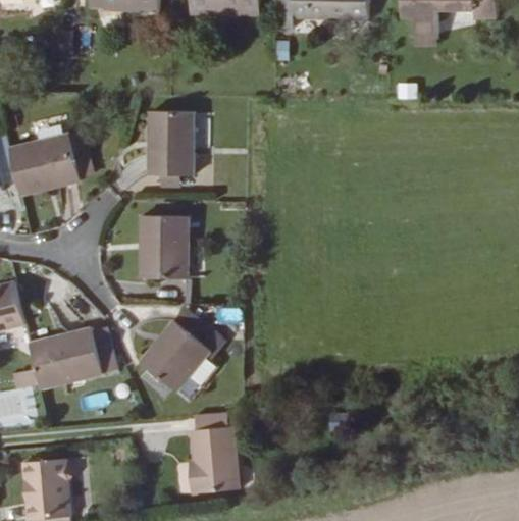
[(157,11),(157,0),(89,0),(89,7),(103,8),(103,10),(157,11)]
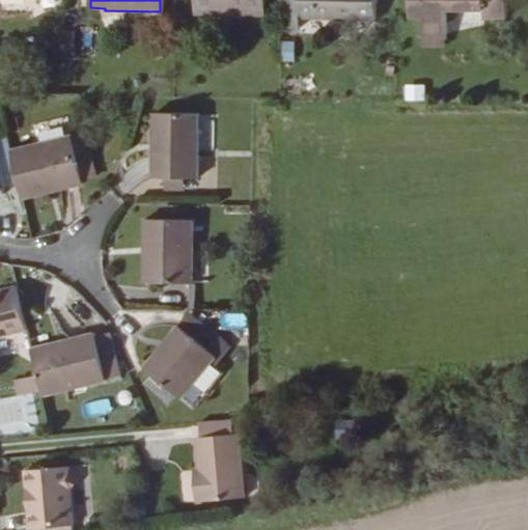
[(262,16),(262,0),(192,0),(192,15),(262,16)]
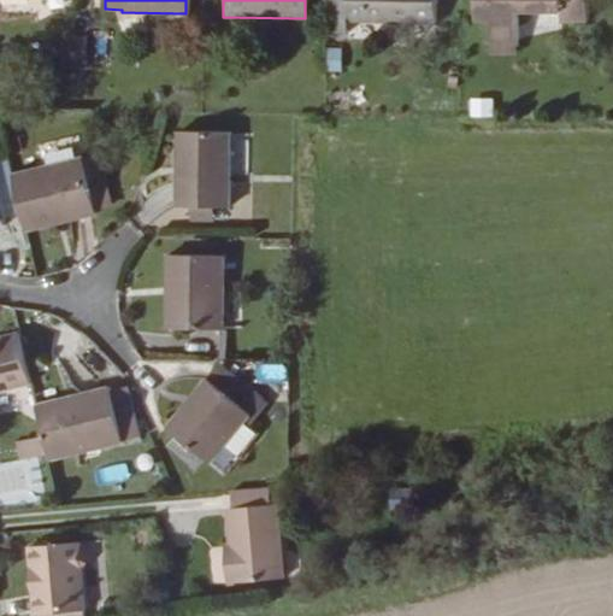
[(434,23),(434,0),(343,0),(343,22),(434,23)]
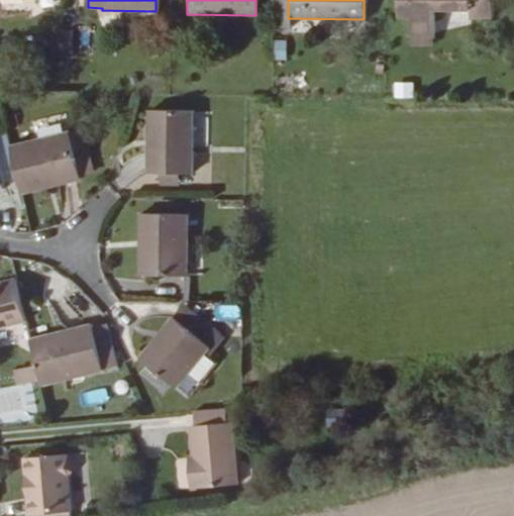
[(490,18),(490,0),(398,0),(399,18),(410,19),(410,46),(430,46),(430,10),(470,10),(470,11),(468,11),(468,18),(490,18)]
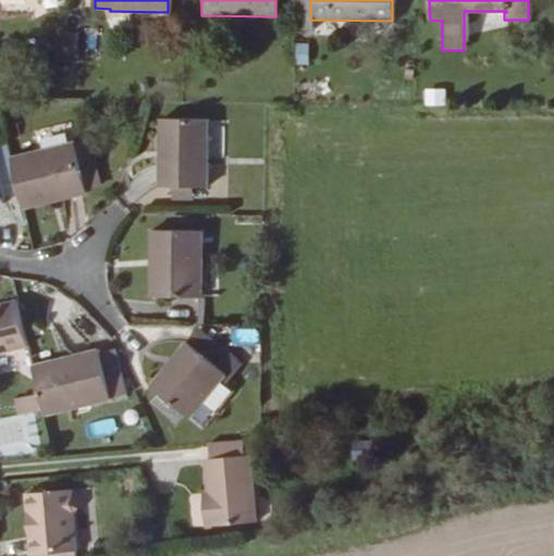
[(76,53),(76,36),(76,33),(61,33),(61,53),(76,53)]
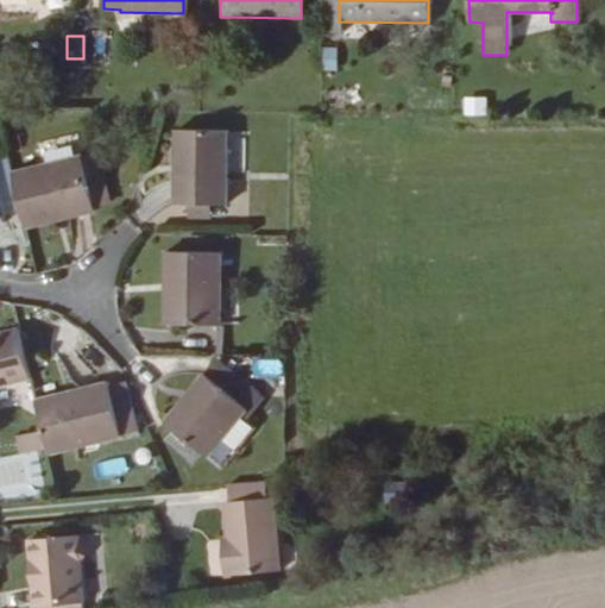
[(489,117),(487,99),(465,99),(465,118),(489,117)]
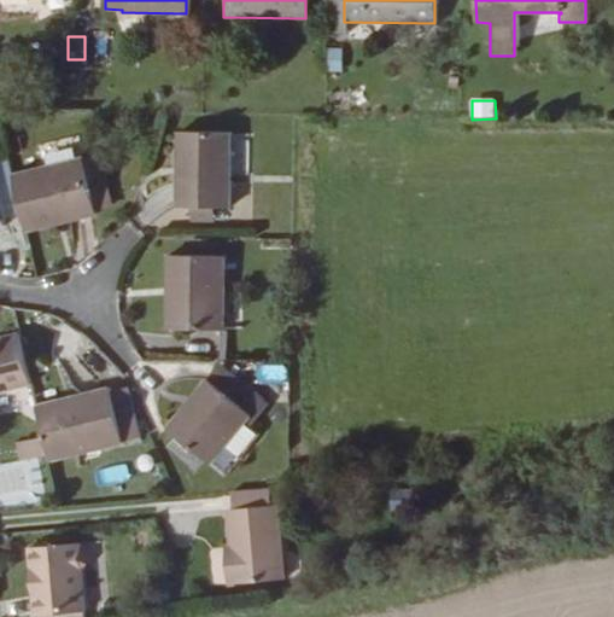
[(227,209),(228,132),(176,132),(175,208),(188,208),(212,209),(227,209)]
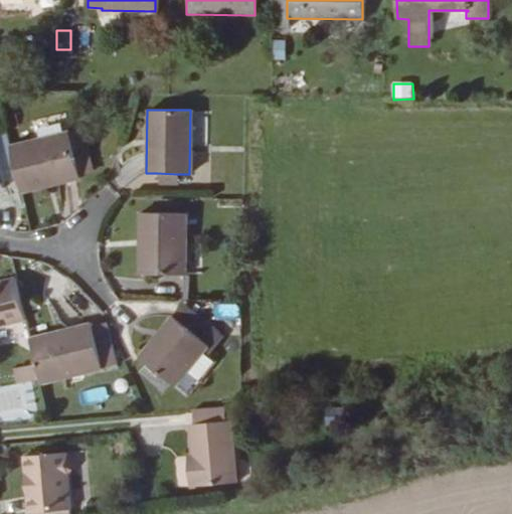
[(65,134),(65,133),(8,147),(15,177),(19,193),(77,178),(77,176),(92,173),(82,130),(65,134)]
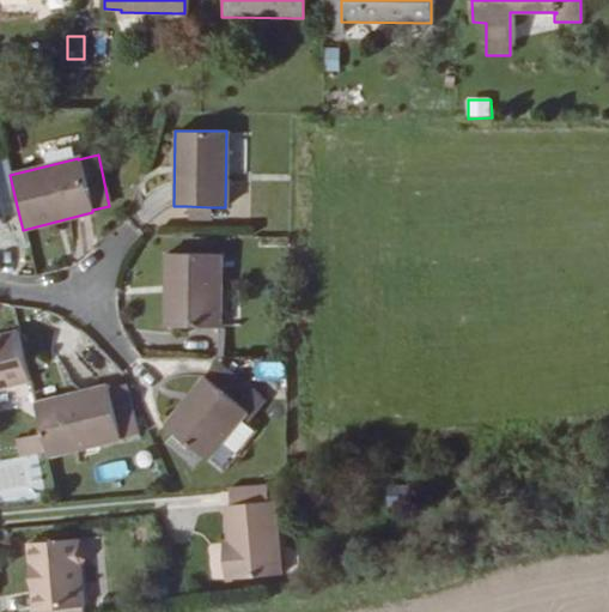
[(0,217),(4,217),(2,214),(18,211),(10,175),(6,158),(0,159),(0,217)]
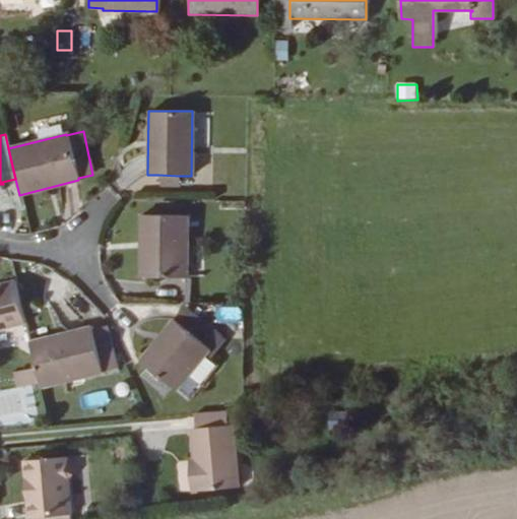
[(179,187),(179,176),(158,175),(158,187),(179,187)]
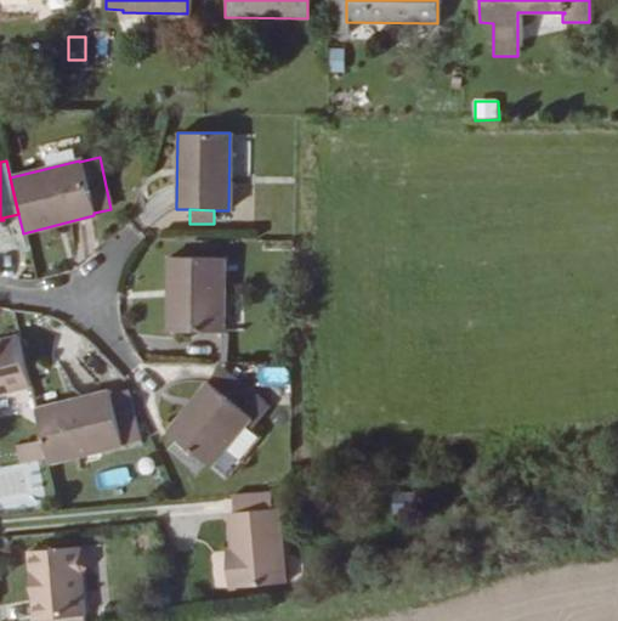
[(222,333),(224,259),(166,258),(166,291),(170,291),(169,331),(222,333)]
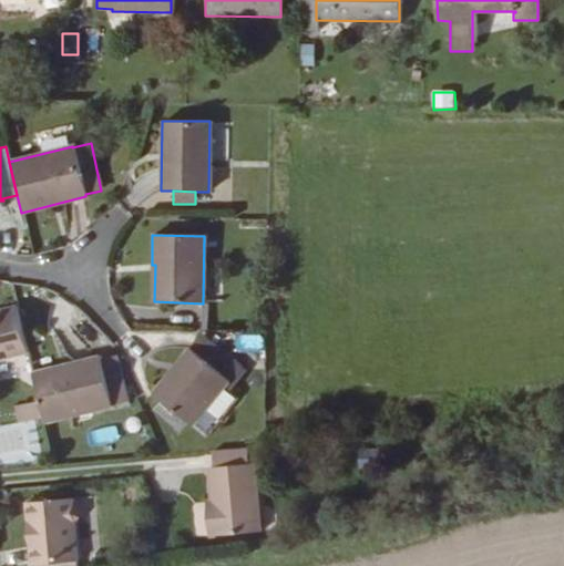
[(0,358),(26,353),(14,306),(0,309),(0,358)]
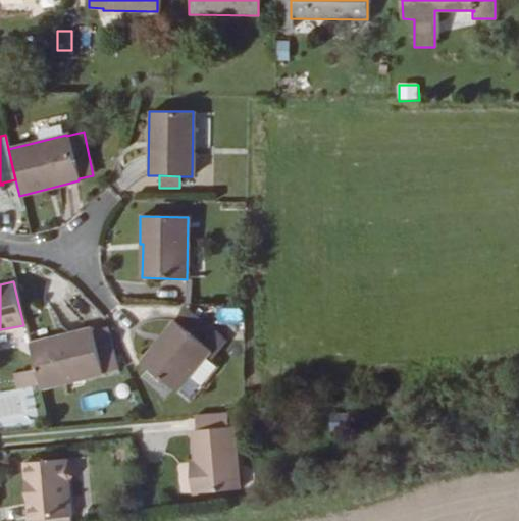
[(213,354),(224,340),(183,305),(172,320),(139,362),(176,392),(210,351),(213,354)]
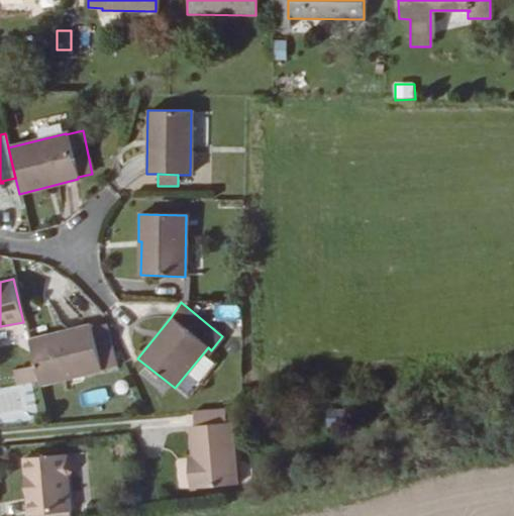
[(233,320),(234,303),(207,303),(207,320),(233,320)]
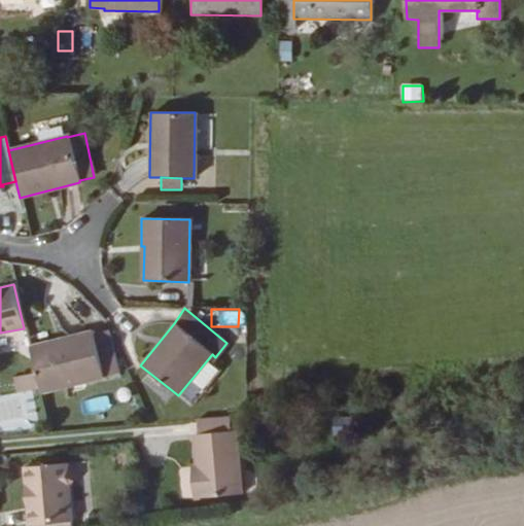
[(117,373),(108,331),(92,336),(91,331),(28,347),(39,393),(102,378),(102,376),(117,373)]
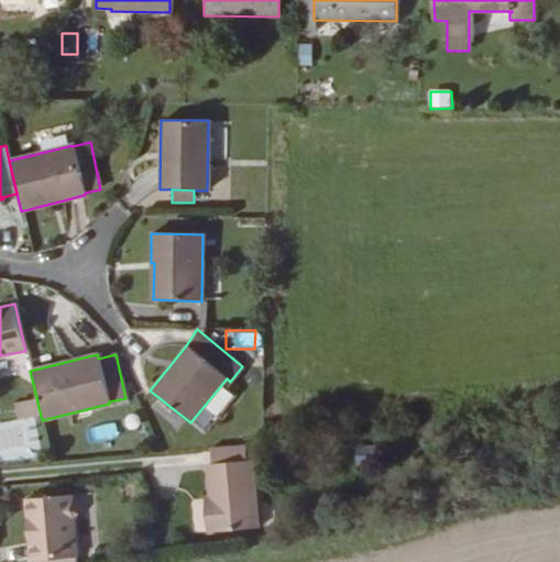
[(37,416),(34,399),(13,404),(18,420),(37,416)]
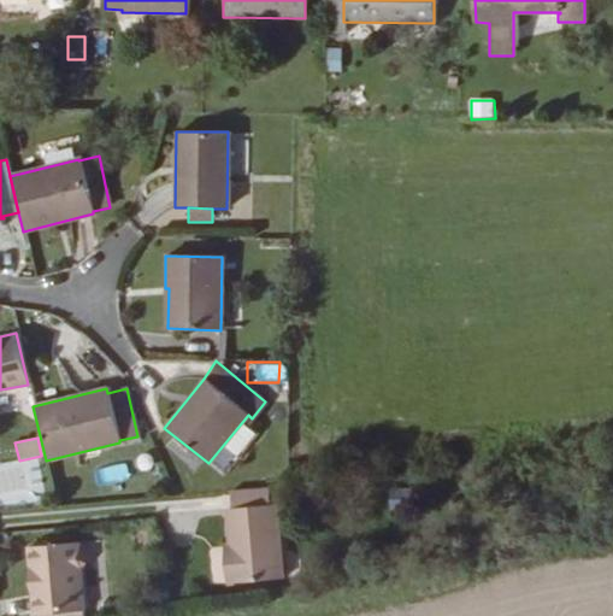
[(0,502),(40,498),(36,461),(0,463),(0,502)]
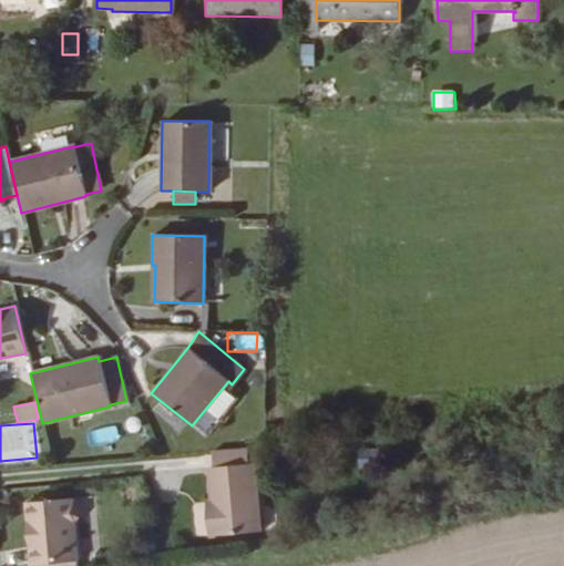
[(258,532),(252,464),(246,463),(245,450),(211,453),(212,466),(204,467),(207,501),(205,501),(208,536),(258,532)]
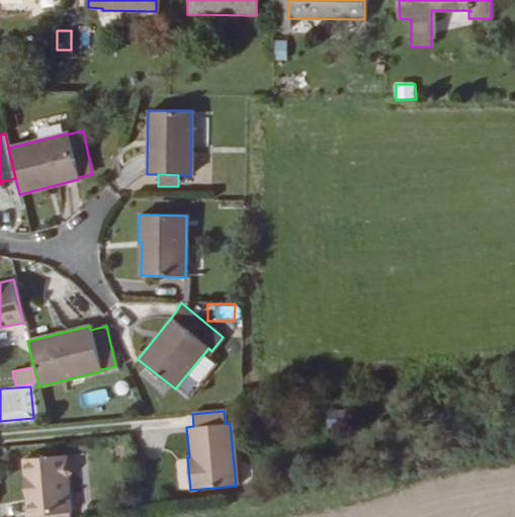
[(344,427),(343,411),(325,412),(326,428),(344,427)]
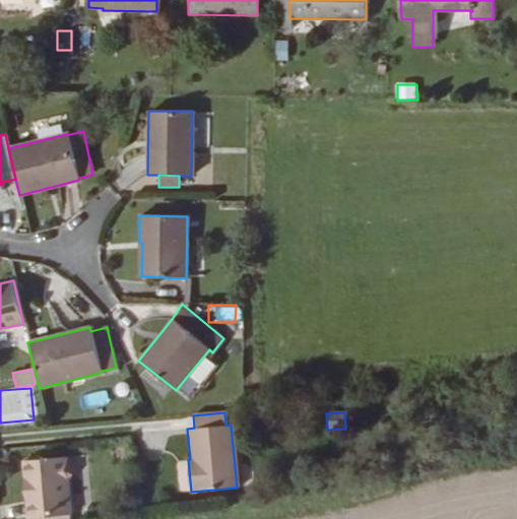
[(123,462),(122,447),(110,448),(112,463),(123,462)]
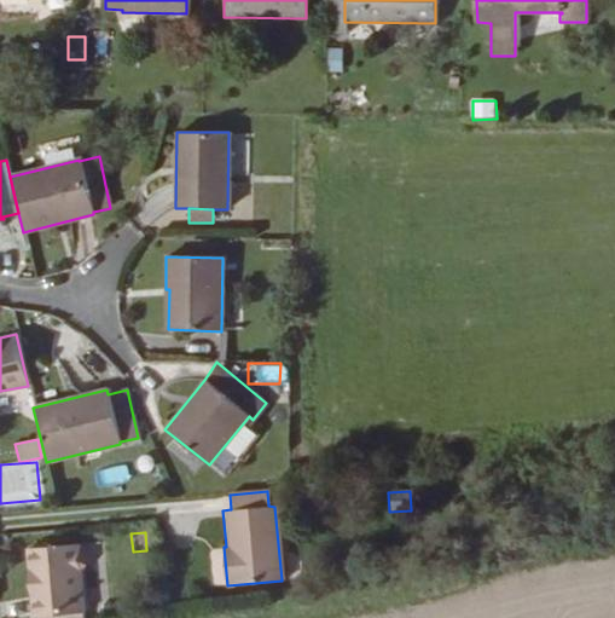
[(82,613),(76,546),(25,549),(32,617),(82,613)]
